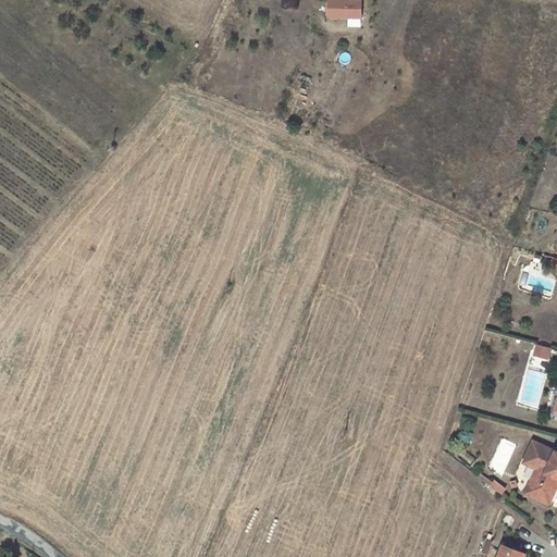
[(335,0),(327,0),(326,0),(325,17),(358,19),(359,1),(348,1),(347,0),(335,0)]
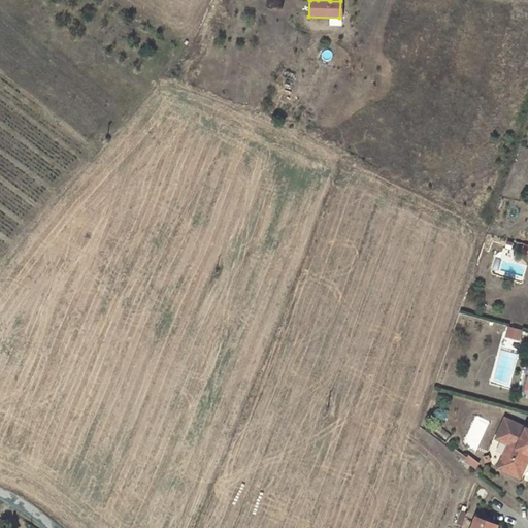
[(515,329),(507,327),(505,337),(512,339),(515,329)]
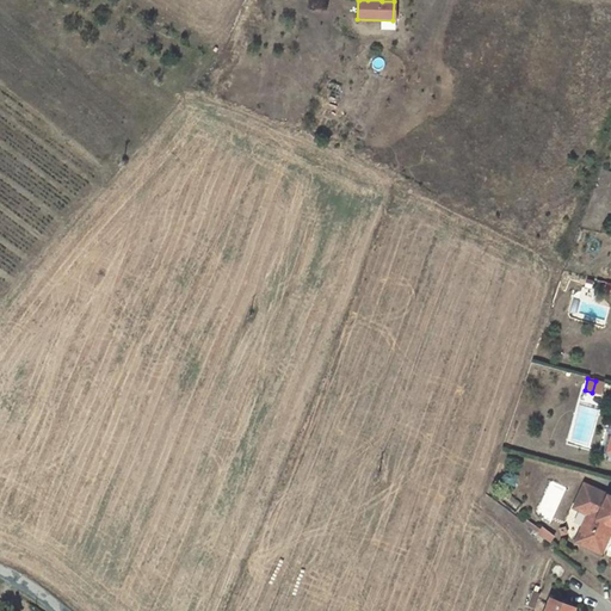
[(603,382),(596,381),(592,393),(599,394),(603,382)]
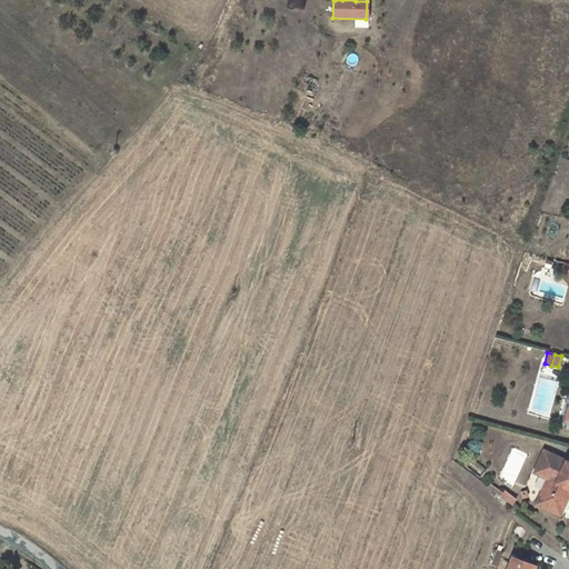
[(547,476),(533,501),(557,513),(568,490),(568,460),(546,448),(535,469),(547,476)]
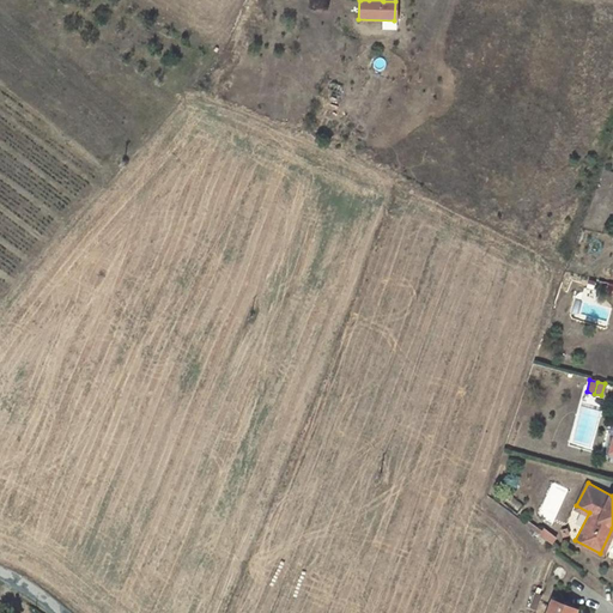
[(542,534),(553,542),(558,538),(546,529),(545,532),(530,520),(528,523),(542,534)]
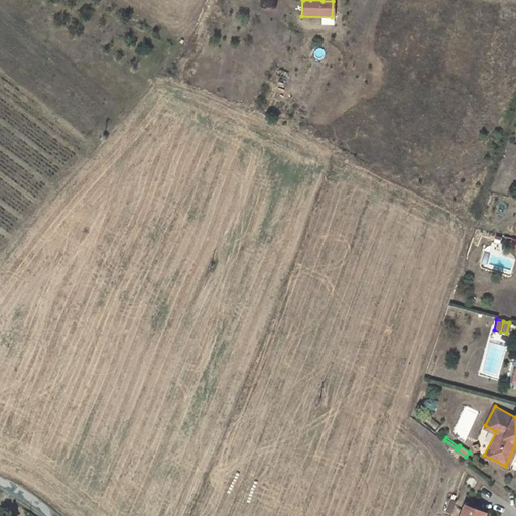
[(466,504),(461,515),(485,515),(487,513),(466,504)]
